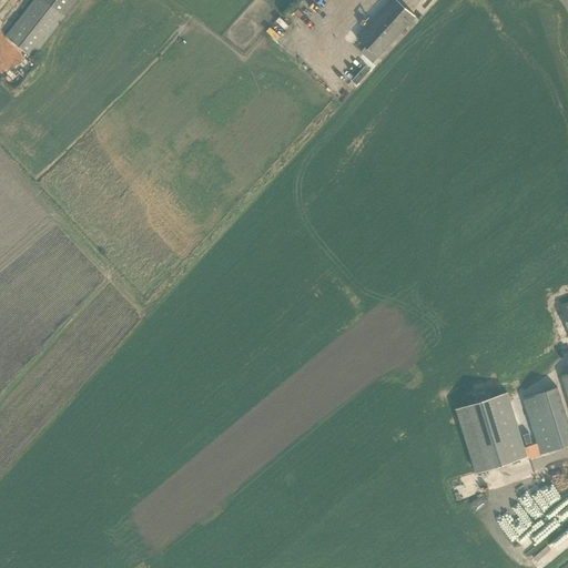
[(34,0),(6,37),(32,58),(77,0),(34,0)]
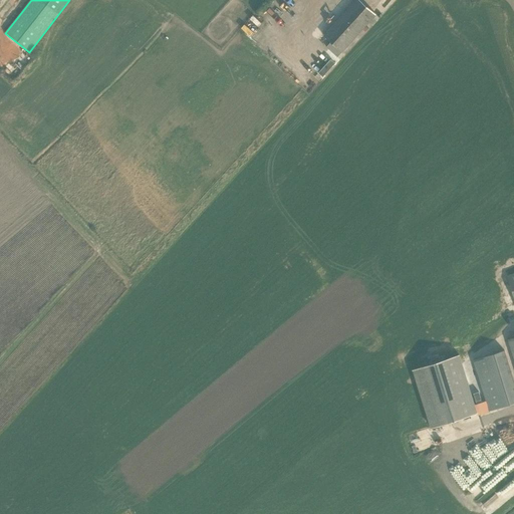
[(356,0),(324,36),(342,52),(375,15),(358,0),(356,0)]
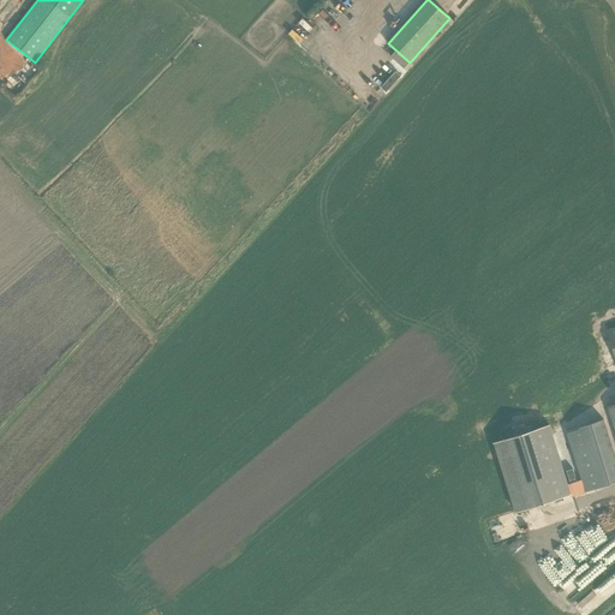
[(299,22),(309,33),(314,28),(304,17),(299,22)]
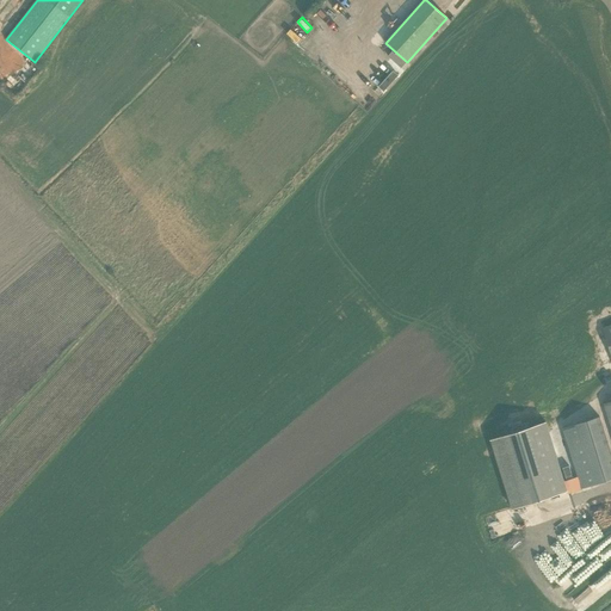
[(325,26),(313,37),(325,50),(337,39),(325,26)]
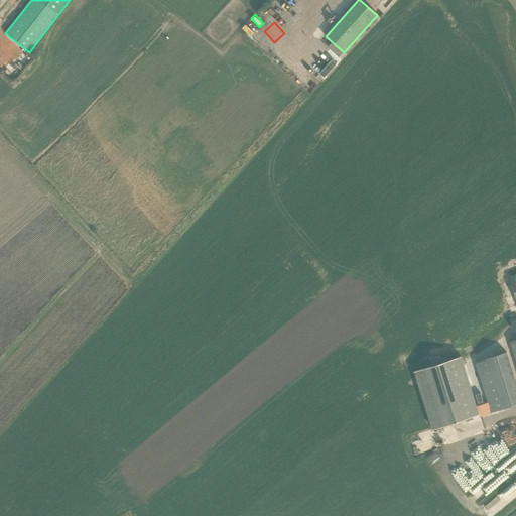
[(252,37),(257,32),(246,23),(242,28),(252,37)]
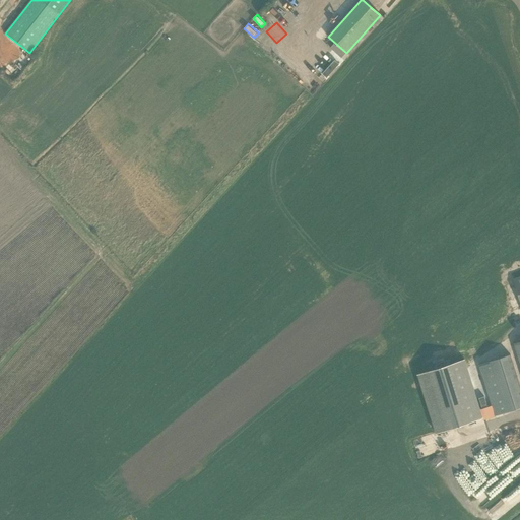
[(478,365),(495,415),(519,407),(519,386),(510,354),(478,365)]
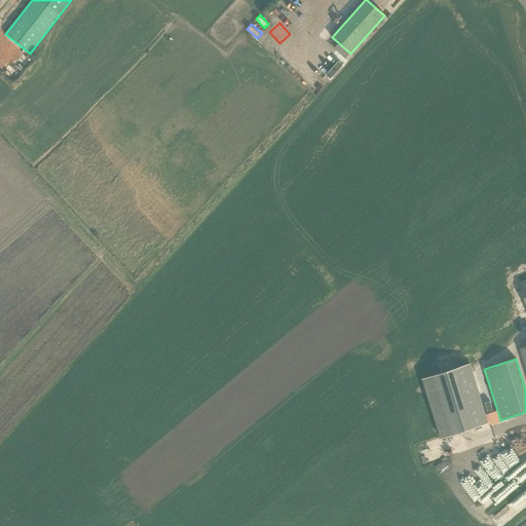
[(421,377),(440,438),(488,422),(470,363),(421,377)]
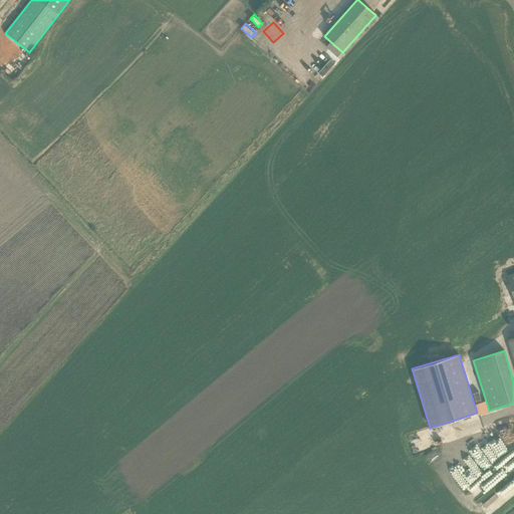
[(482,435),(474,443),(477,445),(457,467),(469,478),(497,448),(482,435)]
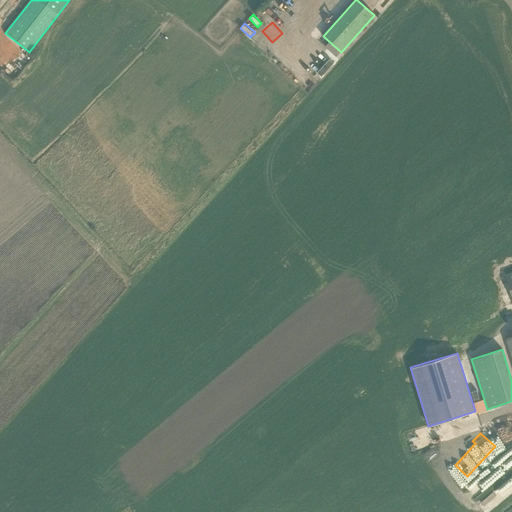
[(511,443),(505,449),(510,455),(508,455),(504,450),(499,454),(507,464),(511,463),(511,443)]
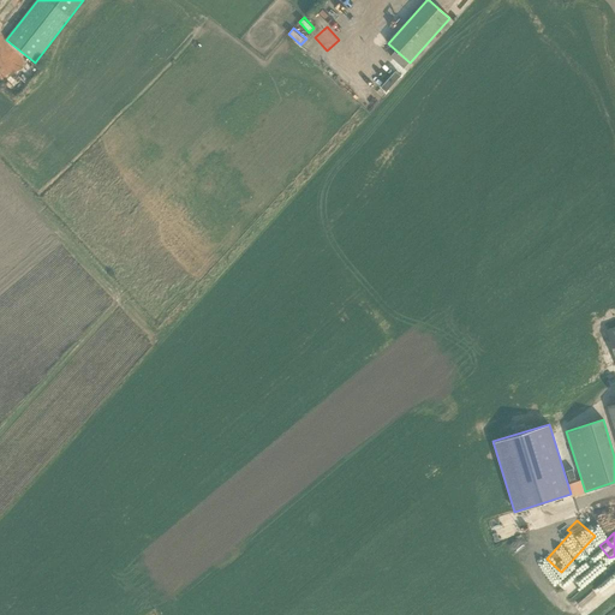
[(585,573),(603,565),(597,553),(580,560),(585,573)]
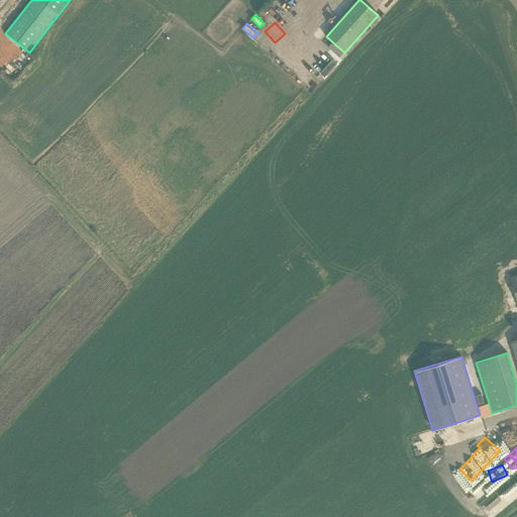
[(458,472),(453,478),(462,487),(469,481),(458,472)]
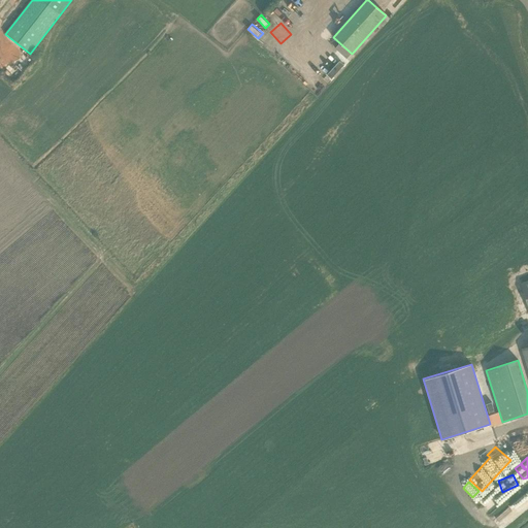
[(501,526),(527,502),(527,487),(527,488),(525,487),(519,493),(521,495),(495,518),(501,526)]
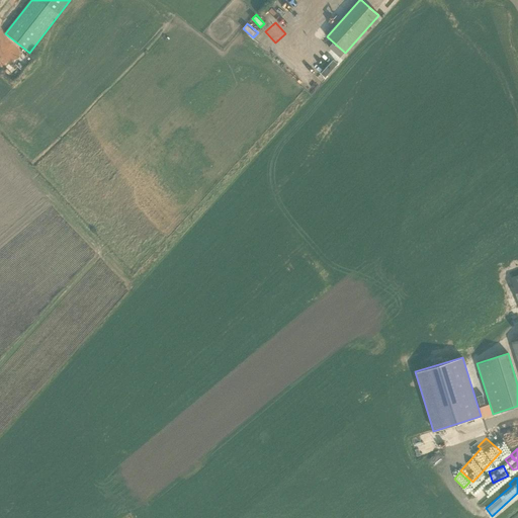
[(479,498),(492,486),(486,480),(472,492),(479,498)]
